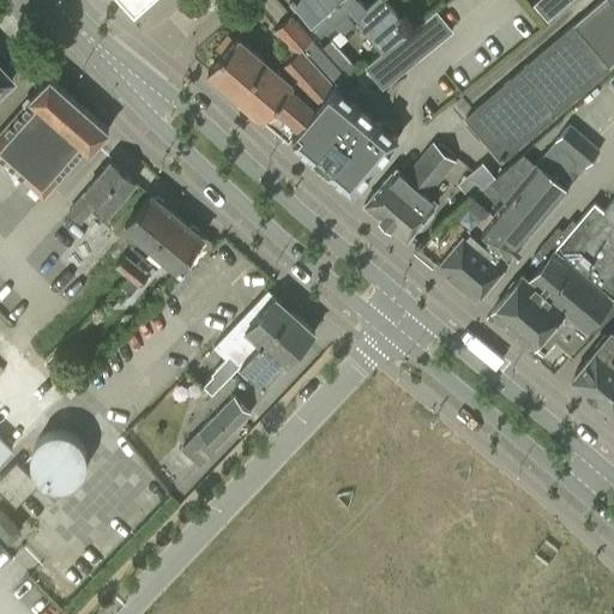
[(344,29),(353,20),(383,54),(409,30),(383,0),(374,0),(366,8),(357,0),(294,0),(321,30),(335,18),(344,29)]
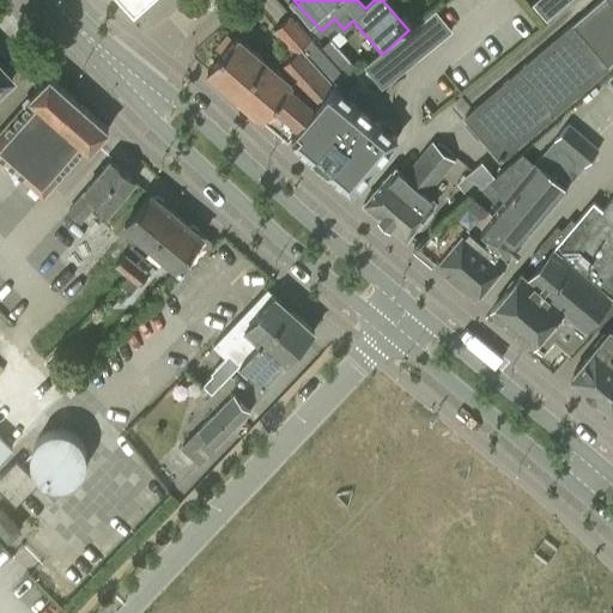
[(612,0),(601,0),(465,119),(501,159),(612,60),(612,0)]
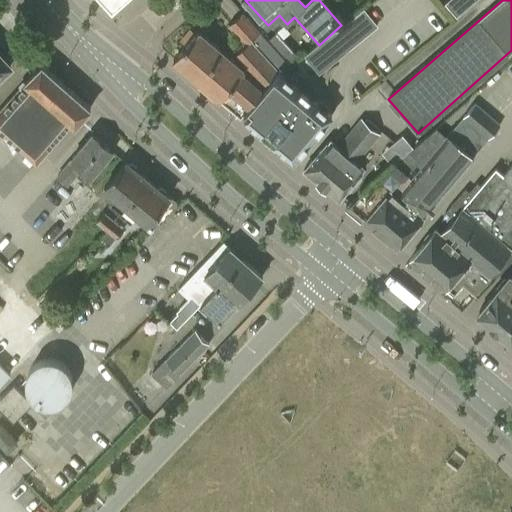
[(461,0),(451,0),(444,7),(456,20),(469,8),(461,0)]
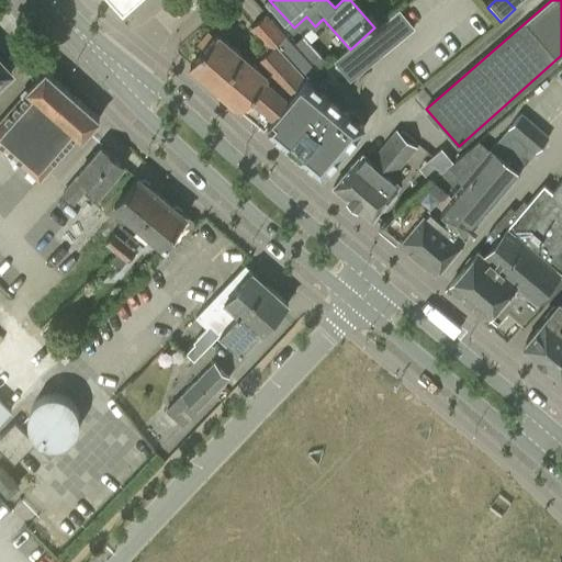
[(248,56),(220,88),(240,107),(303,34),(293,44),(266,13),(249,29),(269,48),(255,62),(248,56)]
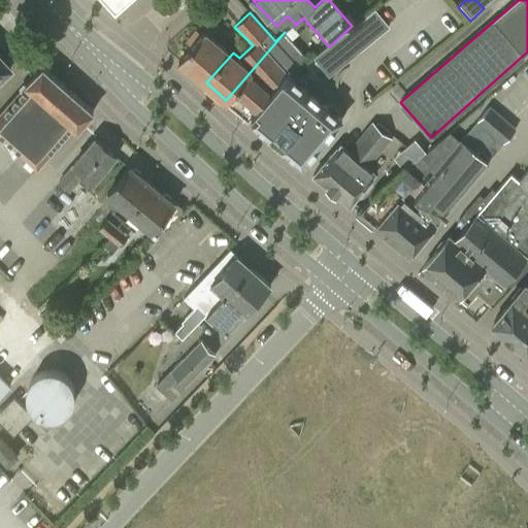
[(191,45),(178,60),(195,73),(205,61),(201,57),(217,39),(205,29),(201,33),(196,28),(186,40),(191,45)]
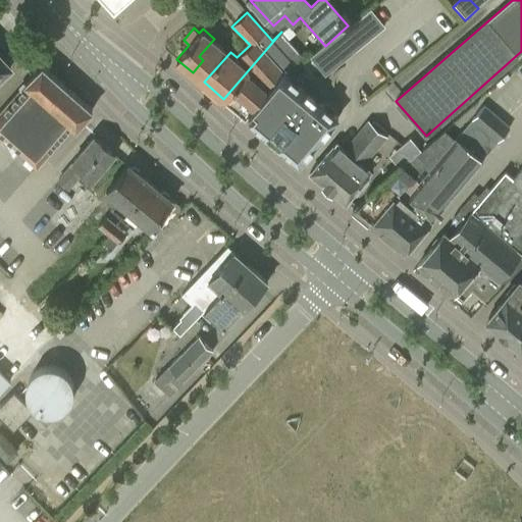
[(305,58),(281,32),(223,99),(245,117),(248,114),(283,72),(289,74),(305,58)]
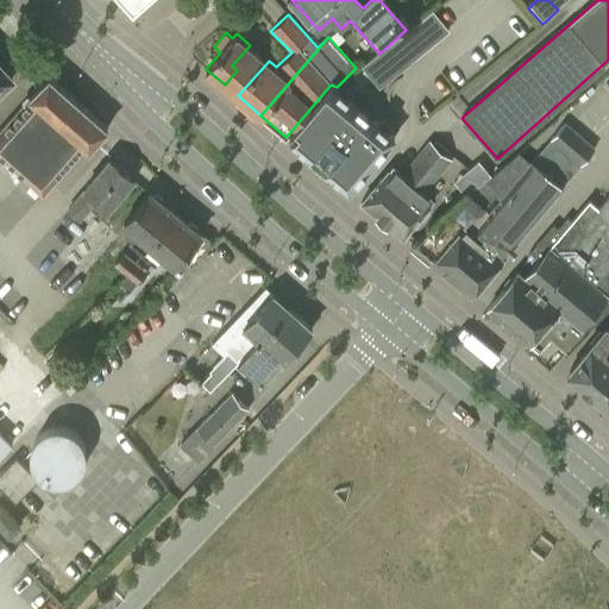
[(415,58),(399,37),(362,68),(380,88),(415,58)]
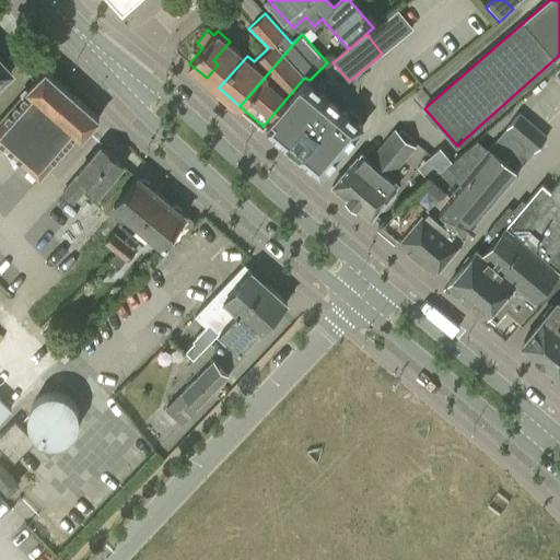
[(218,65),(207,78),(219,88),(247,56),(230,42),(213,60),(218,65)]
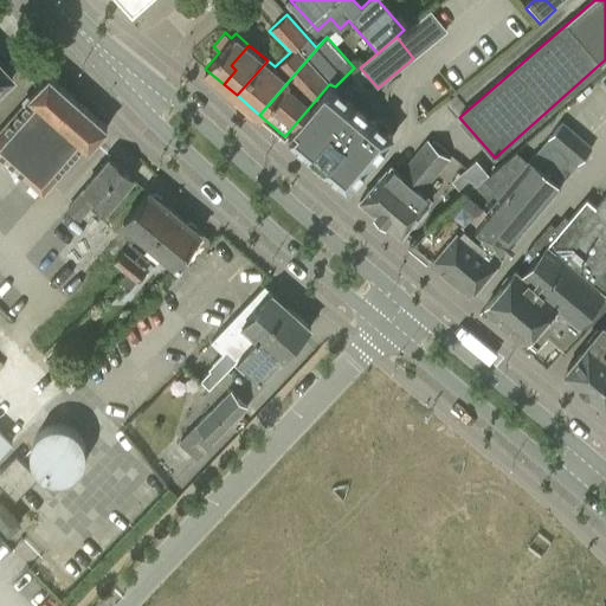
[(0,89),(12,79),(8,76),(10,71),(2,63),(0,63),(0,89)]
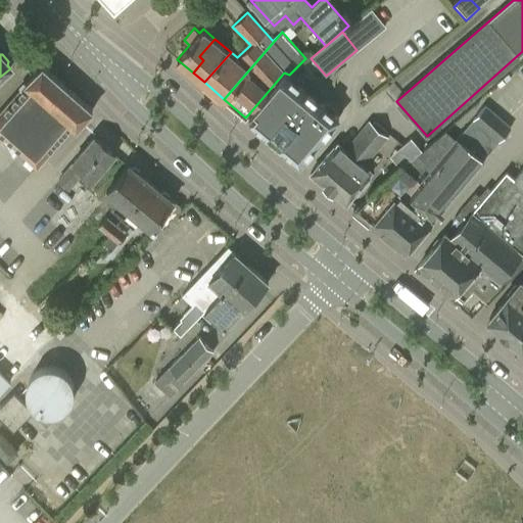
[(20,88),(21,89),(0,112),(0,135),(20,153),(37,168),(73,127),(76,130),(80,125),(93,111),(42,65),(25,85),(24,84),(20,88)]
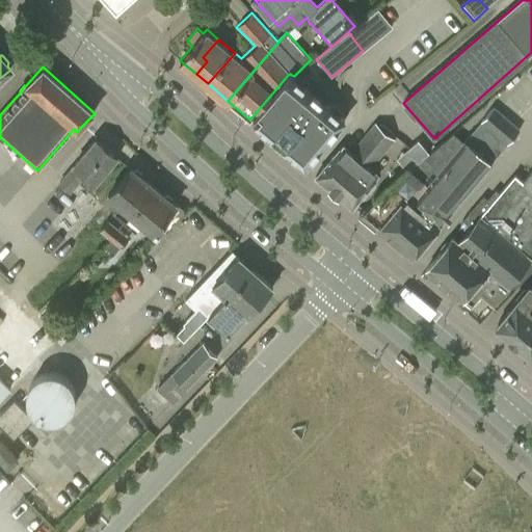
[(289,74),(253,116),(257,121),(254,124),(304,167),(344,121),(317,98),(322,91),(319,89),(323,83),(317,78),(308,89),(293,77),(294,76),(289,74)]
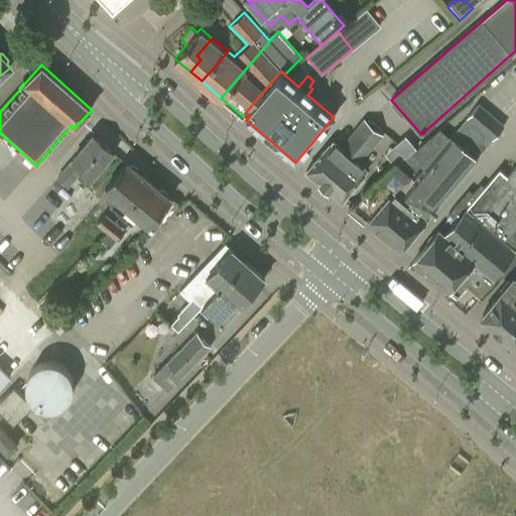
[(435,206),(504,125),(479,104),(452,136),(452,135),(449,137),(440,128),(349,206),(400,249),(431,212),(434,214),(438,209),(435,206)]
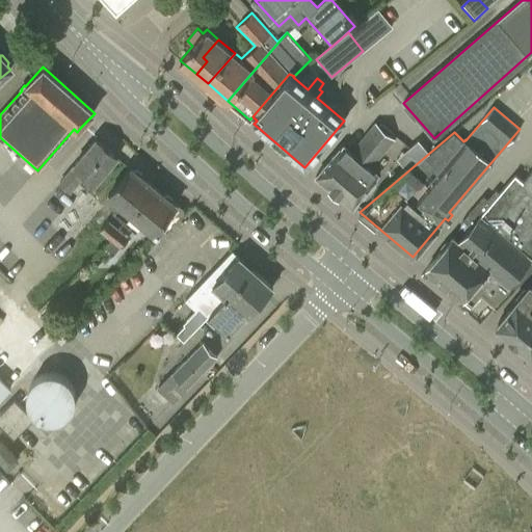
[(316,176),(334,190),(388,127),(381,122),(379,126),(375,122),(351,150),(343,143),(316,176)]
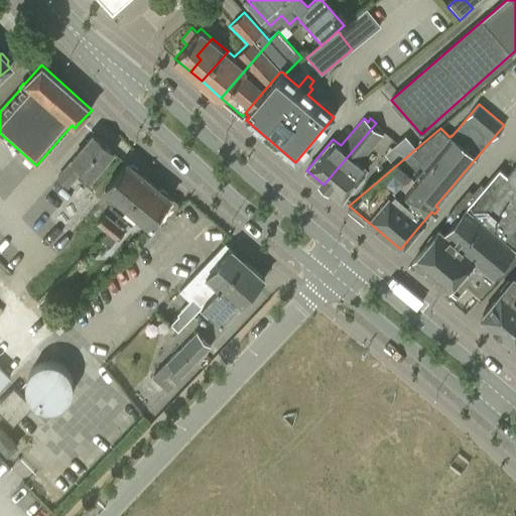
[(382,128),(376,123),(324,184),(341,200),(354,184),(358,185),(364,178),(363,175),(366,171),(365,170),(368,167),(361,161),(383,135),(379,131),(382,128)]
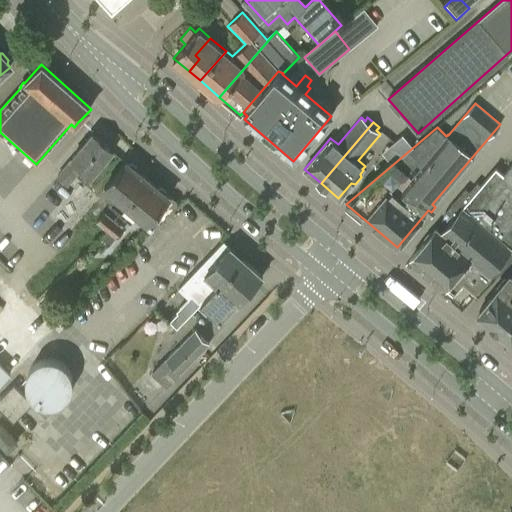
[(91,176),(112,151),(92,134),(56,176),(67,185),(74,176),(81,168),(91,176)]
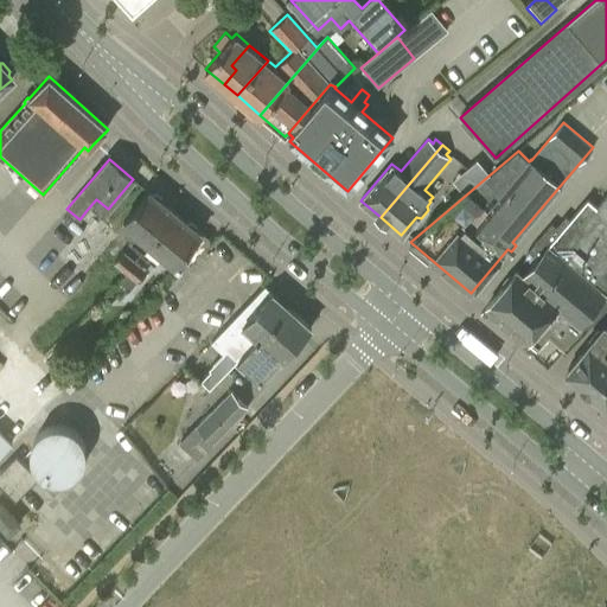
[(467,168),(480,183),(490,174),(477,160),(467,168)]
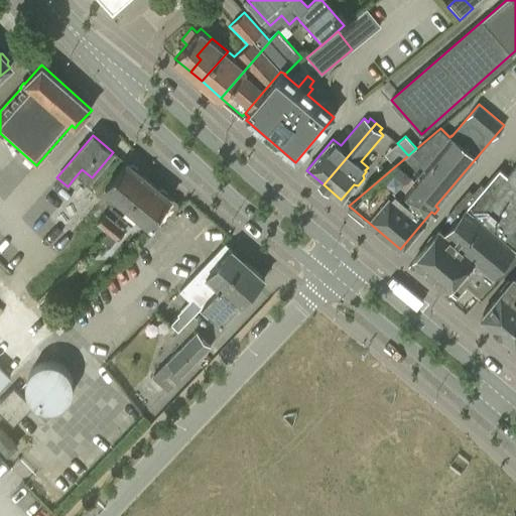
[(109,205),(119,213),(147,180),(139,173),(139,169),(133,164),(129,165),(126,162),(103,189),(114,199),(109,205)]
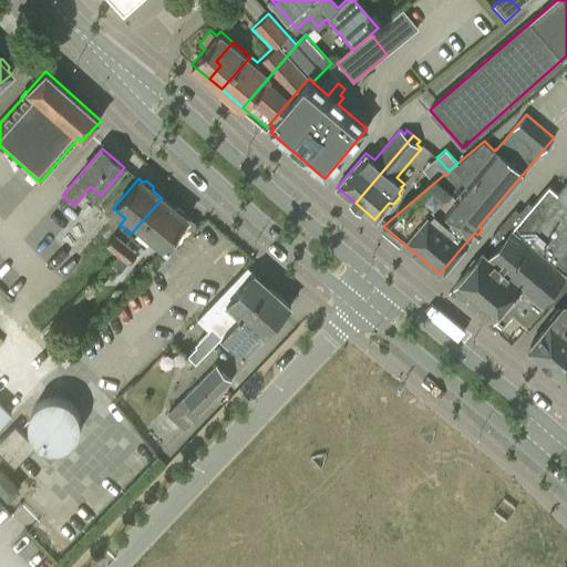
[(515,209),(493,235),(501,241),(488,256),(484,251),(478,257),(475,257),(470,264),(470,268),(455,286),(502,326),(515,310),(532,325),(566,287),(566,179),(557,192),(548,185),(532,205),(528,202),(518,213),(515,209)]
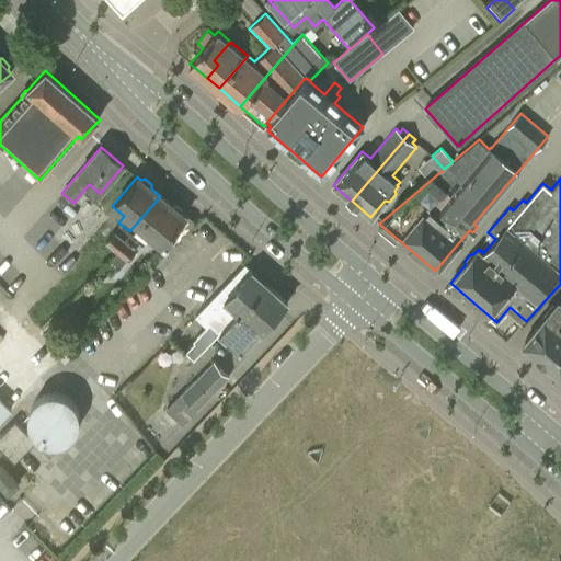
[(168,203),(160,196),(129,231),(141,241),(148,233),(160,244),(184,216),(180,213),(180,208),(172,202),(168,203)]
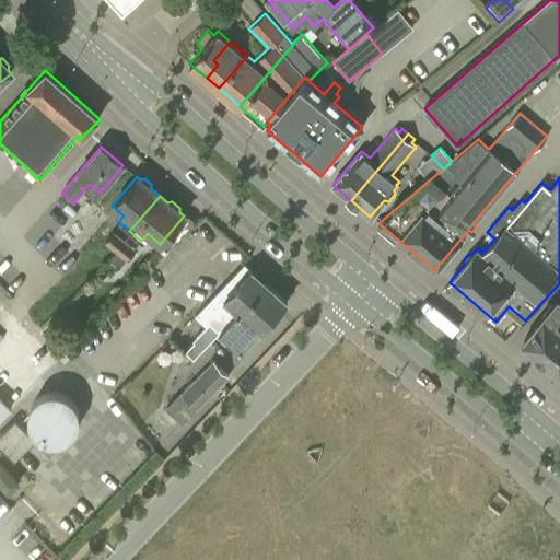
[(114,249),(124,238),(112,229),(103,240),(114,249)]
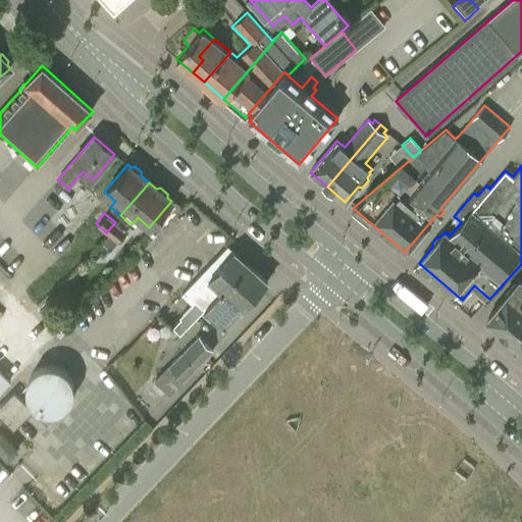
[(115,222),(106,232),(117,241),(125,230),(115,222)]
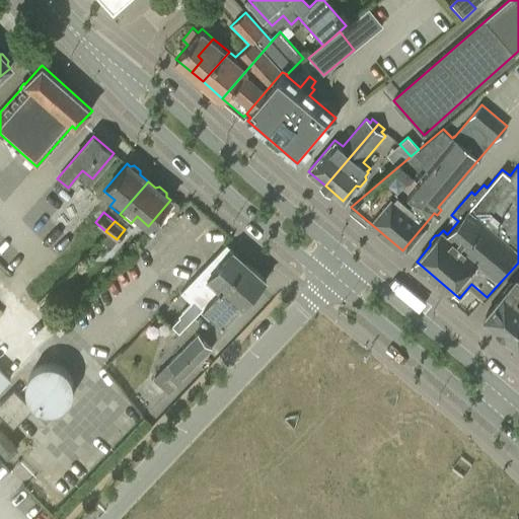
[(178,330),(201,307),(204,309),(246,263),(226,244),(181,294),(190,300),(177,314),(178,315),(170,324),(178,330)]
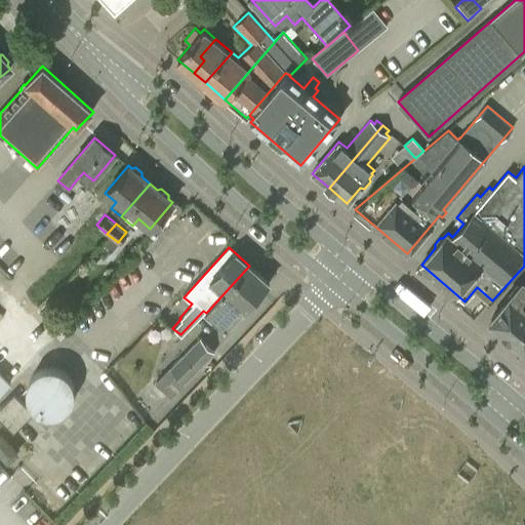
[(269,283),(249,266),(206,313),(225,330),(242,311),(243,312),(269,283)]
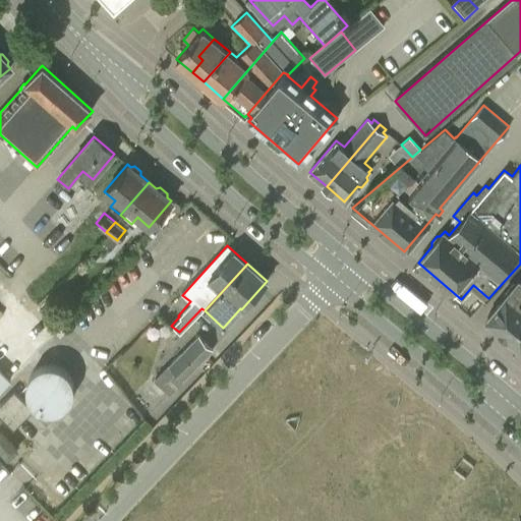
[(520,279),(519,278),(516,282),(513,279),(504,291),(506,293),(487,315),(487,322),(517,346),(520,345),(520,279)]
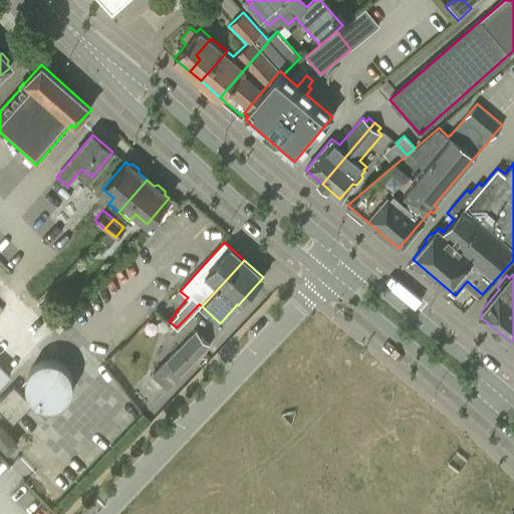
[(0,383),(10,373),(49,333),(0,284),(0,383)]
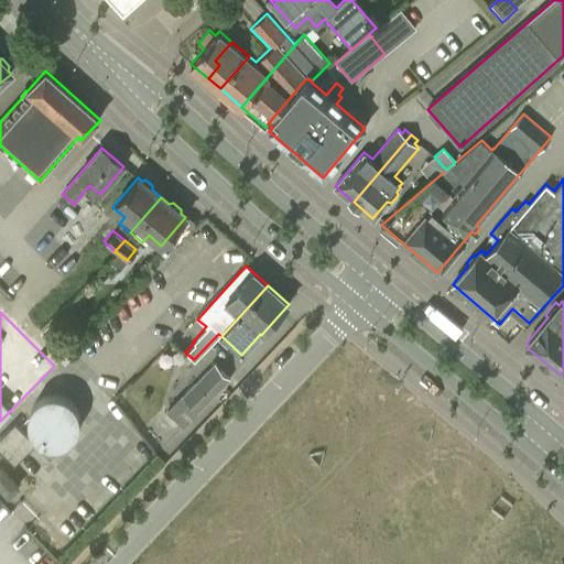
[(53,328),(62,336),(72,325),(64,317),(53,328)]
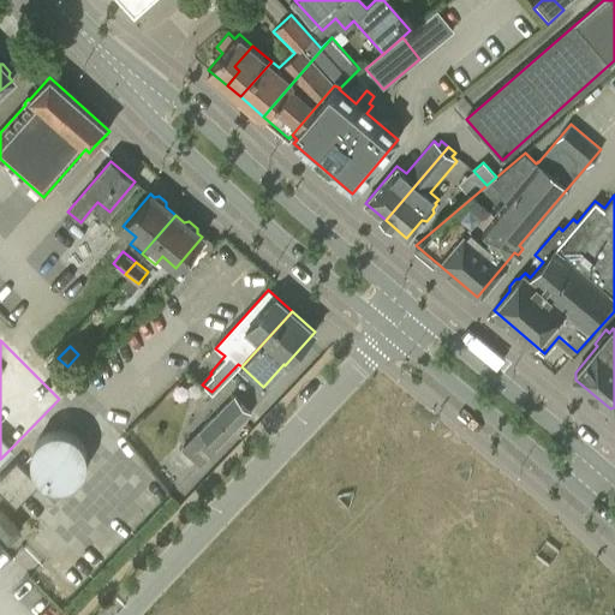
[(233,394),(183,448),(198,464),(250,410),(233,394)]
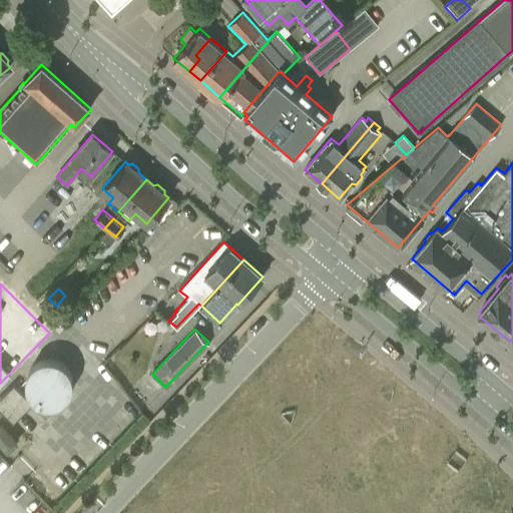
[(30,371),(26,377),(25,385),(28,397),(34,404),(44,409),(54,408),(61,405),(68,398),(72,386),(68,373),(61,366),(49,362),(37,365),(30,371)]
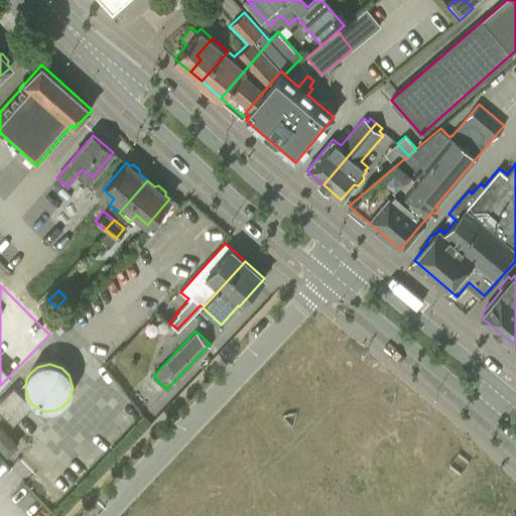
[(14,387),(0,401),(0,412),(13,425),(32,406),(14,387)]
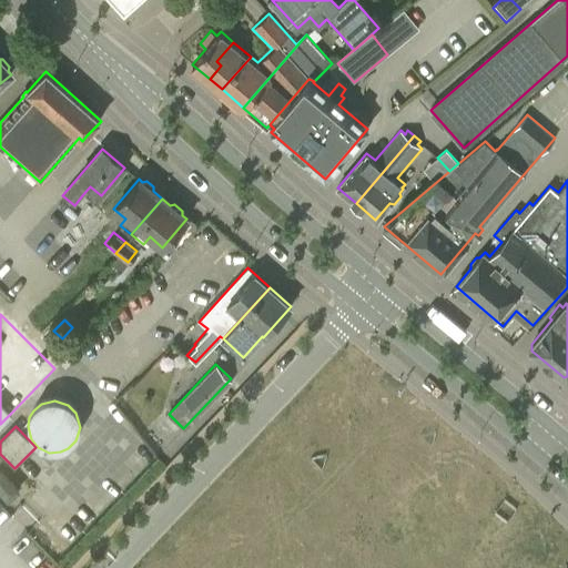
[(1,472),(0,472),(0,489),(8,499),(12,495),(18,490),(6,476),(1,472)]
